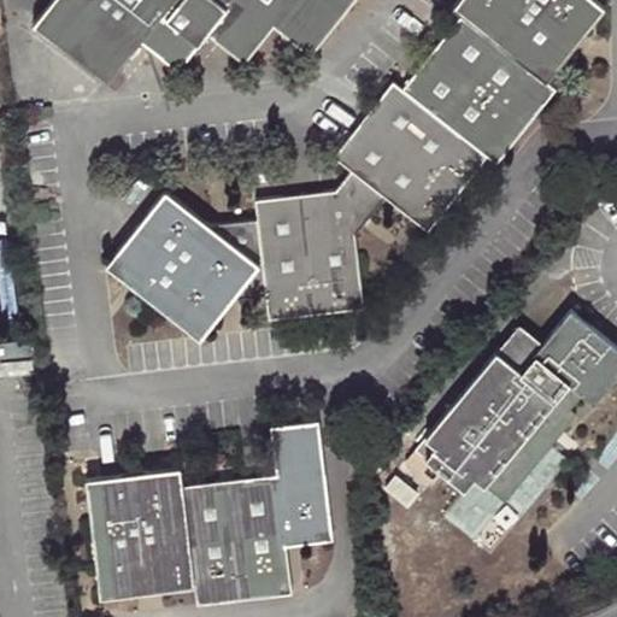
[(312,53),(338,22),(356,0),(46,0),(33,17),(109,77),(142,36),(180,65),(207,31),(245,60),(275,24),(312,53)]
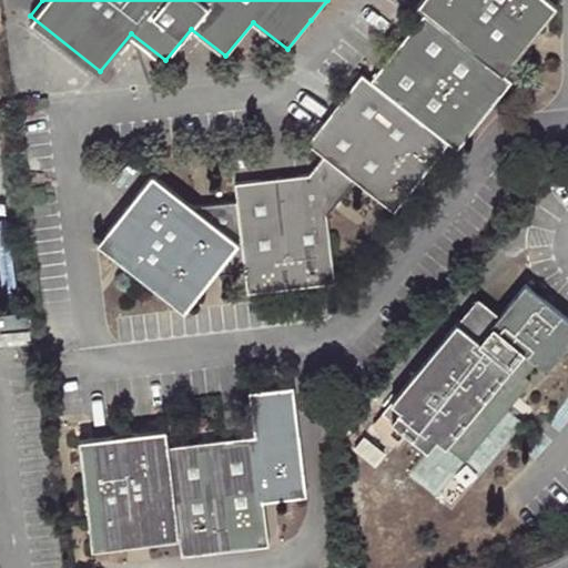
[(397,54),(482,127),(516,85),(508,78),(565,12),(549,0),(427,0),(422,8),(429,16),(397,54)]
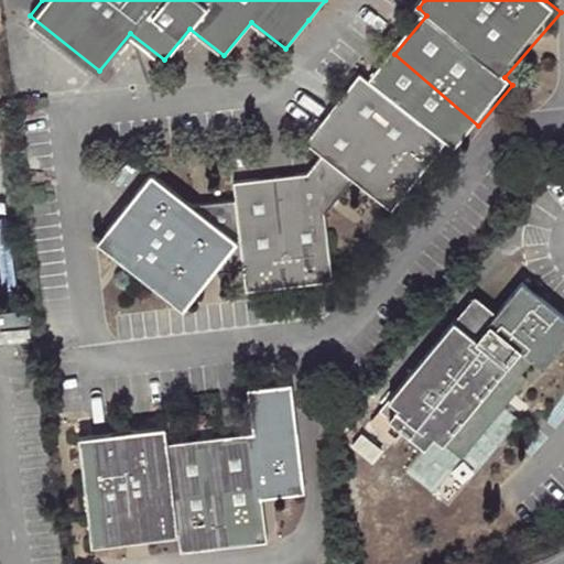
[(394,54),(376,76),(461,147),(478,126),(394,54)]
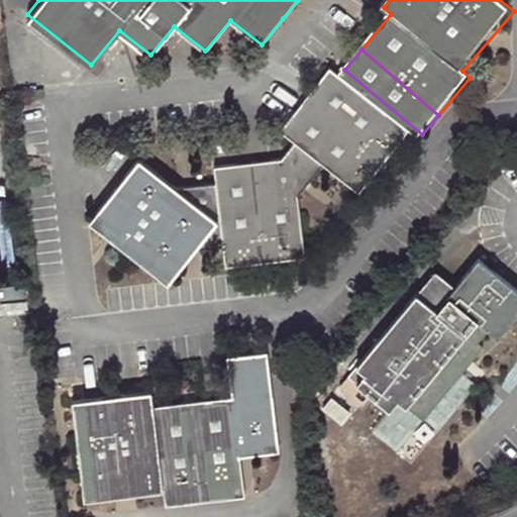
[(422,134),(344,70),(340,75),(333,69),(282,129),(295,140),(281,159),(213,168),(215,184),(175,189),(139,161),(89,221),(166,285),(193,252),(224,248),(226,268),(305,257),(298,196),(323,165),(359,195),(409,133),(418,140),(422,134)]
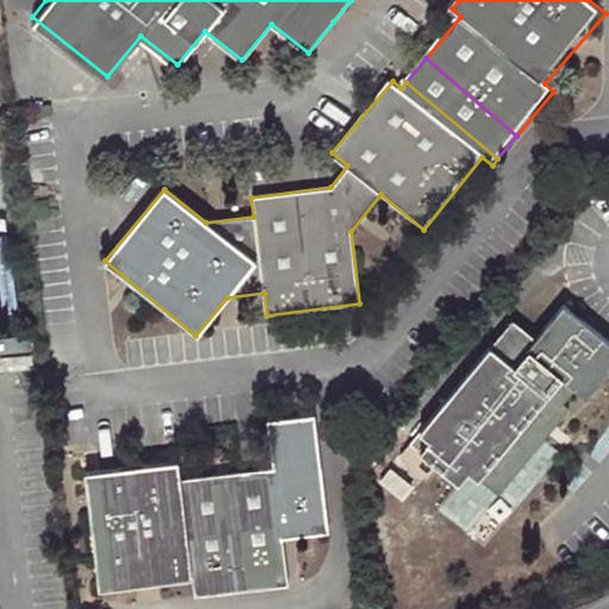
[(608,341),(560,301),(553,311),(532,336),(509,315),(407,439),(454,478),(464,468),(495,494),(565,408),(559,403),(569,393),(572,388),(583,395),(608,362),(608,341)]
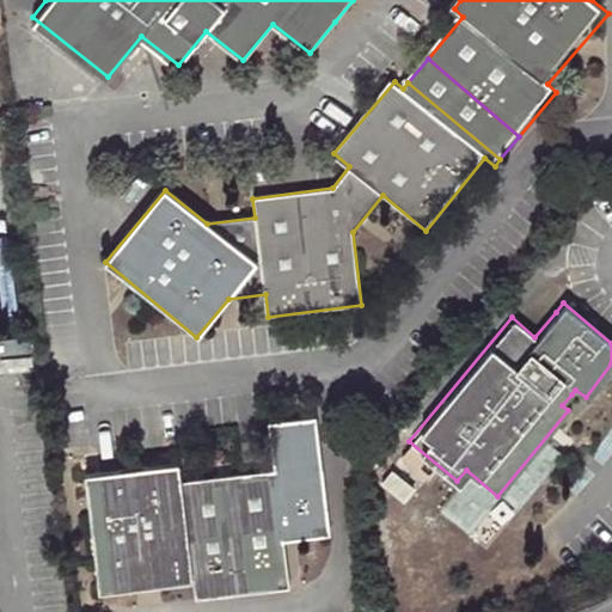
[(568,410),(497,496),(505,502),(550,447),(565,457),(577,442),(563,432),(575,416),(568,410)]
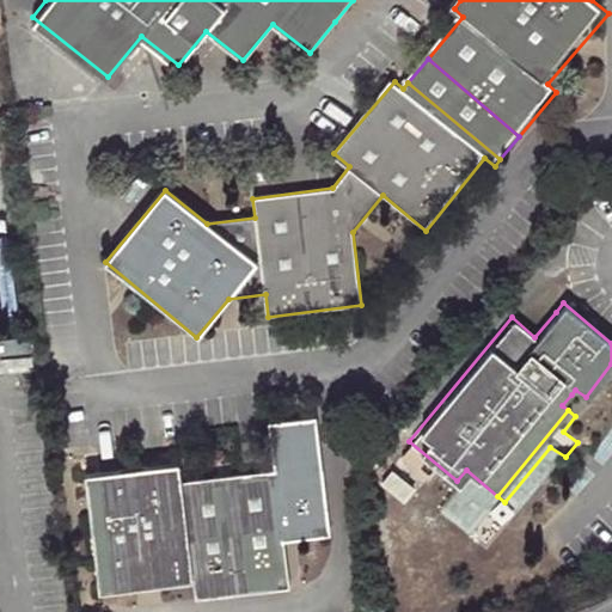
[(285,543),(332,537),(317,418),(269,424),(274,471),(183,483),(181,464),(87,473),(102,594),(195,582),(197,603),(289,591),(285,543)]
